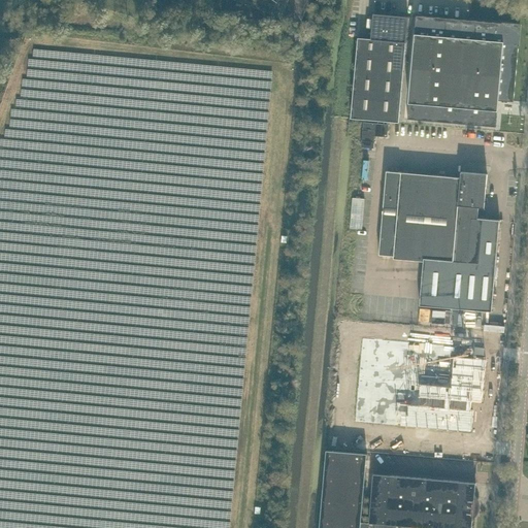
[(399,122),(408,17),(373,13),(371,38),(358,37),(352,118),(399,122)]
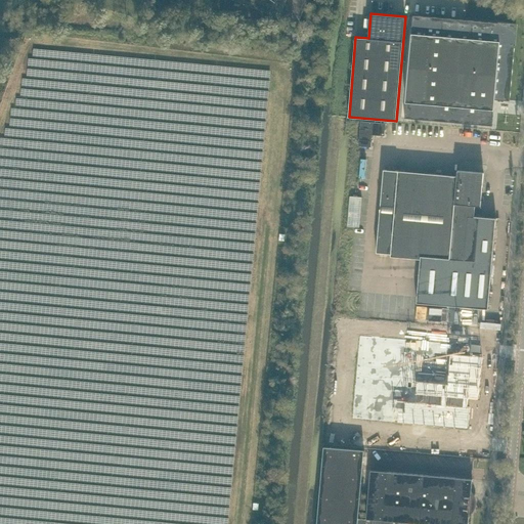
[(515,26),(508,25),(413,16),(405,118),(492,126),(495,98),(505,99),(509,99),(515,26)]
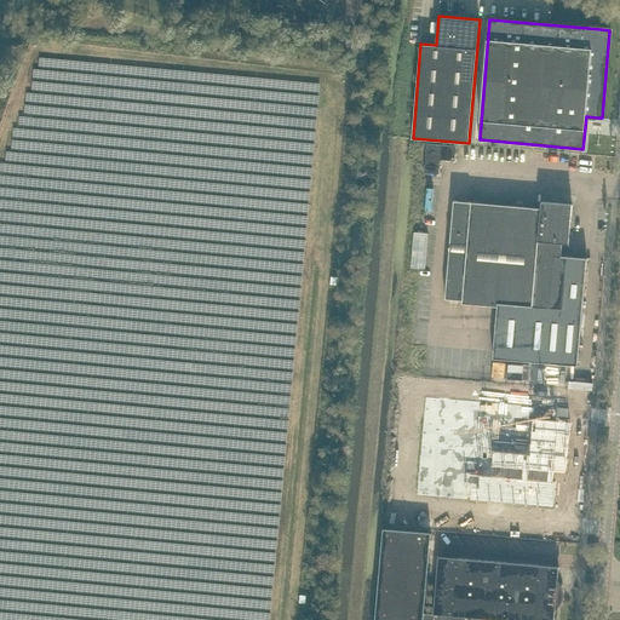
[(459,145),(430,143),(428,172),(442,173),(443,159),(458,160),(459,145)]
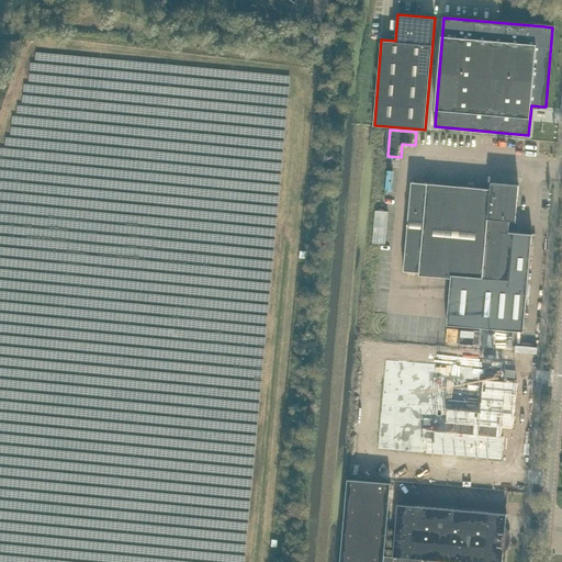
[(406,246),(404,270),(419,272),(419,274),(451,278),(447,324),(524,332),(532,234),(508,232),(509,221),(516,221),(519,184),(491,182),(491,189),(459,186),(428,183),(424,182),(415,182),(412,181),(406,246)]
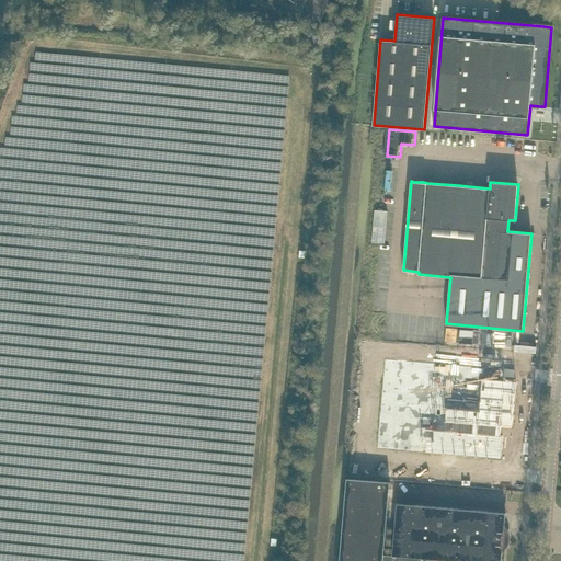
[(376,239),(390,239),(391,205),(377,205),(376,239)]
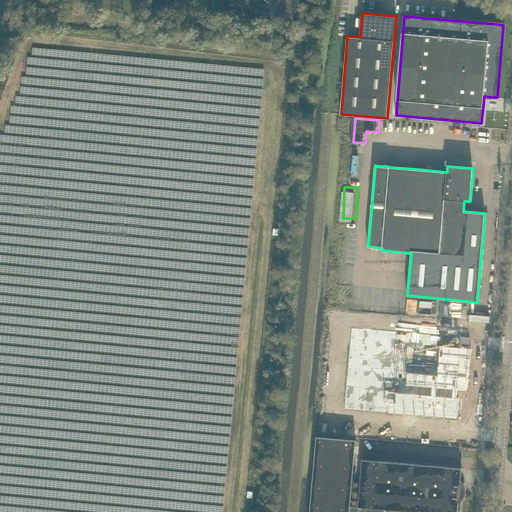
[(352,327),(345,408),(458,418),(459,397),(457,396),(458,388),(468,389),(472,347),(437,344),(438,334),(402,331),(401,333),(397,333),(397,331),(352,327)]
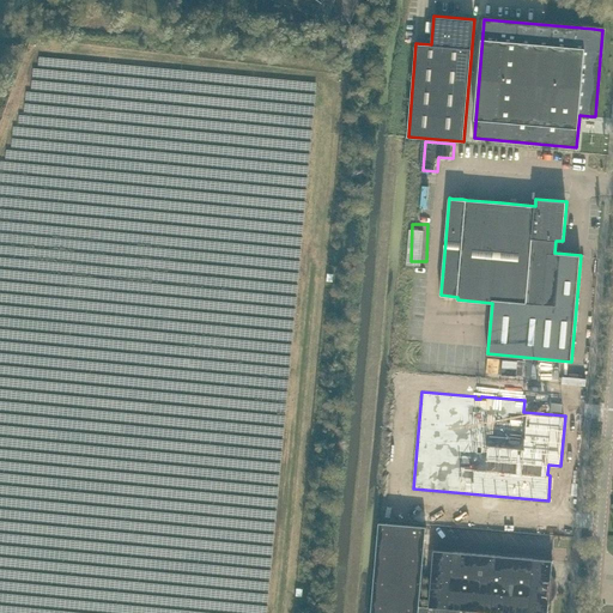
[(430,607),(419,606),(426,526),(380,522),(371,612),(547,612),(548,602),(552,574),(553,560),(435,550),(432,569),(436,569),(436,575),(432,575),(430,607)]
